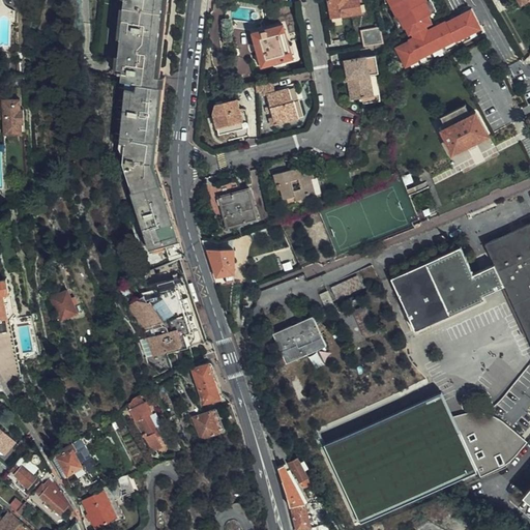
[(130,82),(154,84),(163,0),(125,0),(118,71),(123,72),(121,81),(127,82),(130,82)]
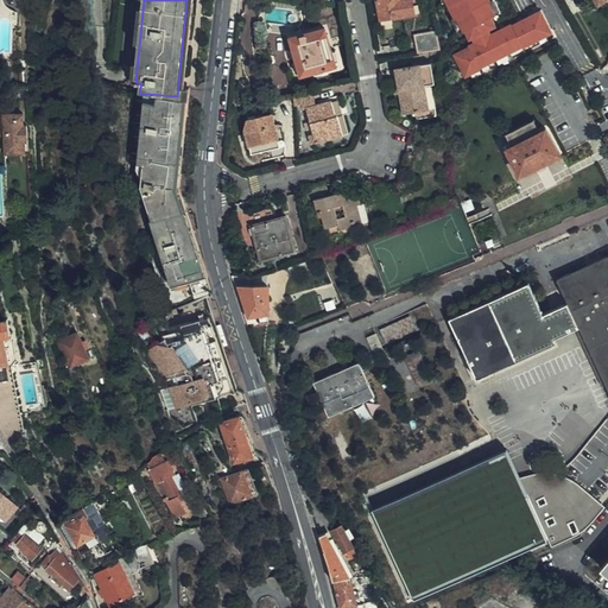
[(378,0),(381,21),(416,14),(412,0),(378,0)]
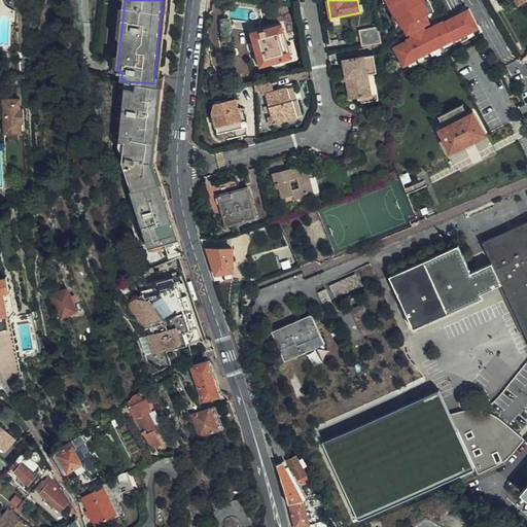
[(432,12),(425,0),(386,0),(400,28),(432,12)]
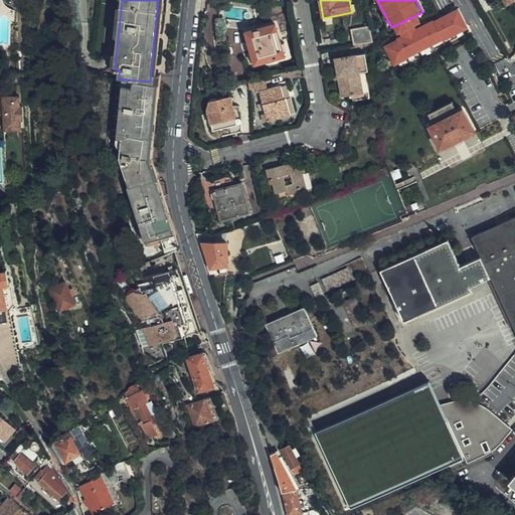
[(385,43),(395,64),(468,29),(458,7),(385,43)]
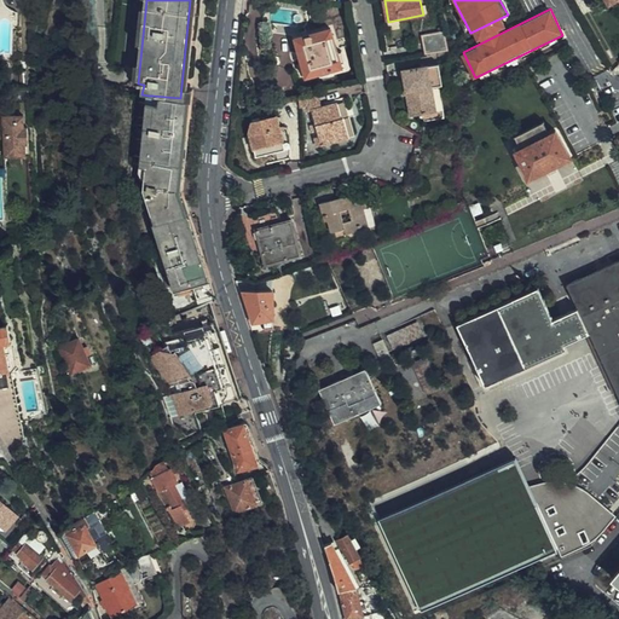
[(310,77),(322,74),(333,70),(346,67),(345,64),(348,63),(346,52),(341,53),(333,29),(299,39),(302,50),(311,46),(314,58),(305,61),(306,63),(301,64),(305,76),(310,75),(310,77)]
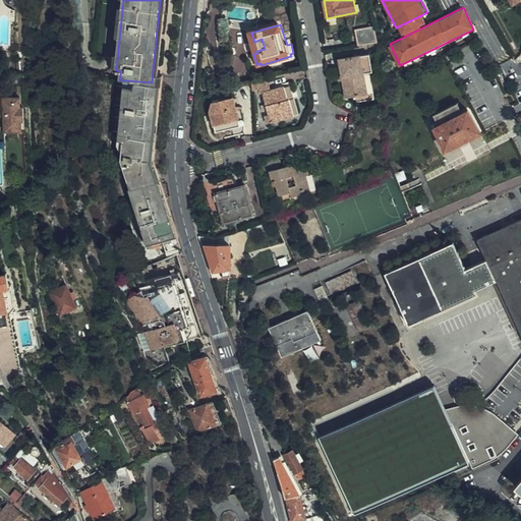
[(357,31),(359,47),(379,43),(374,26),(357,31)]
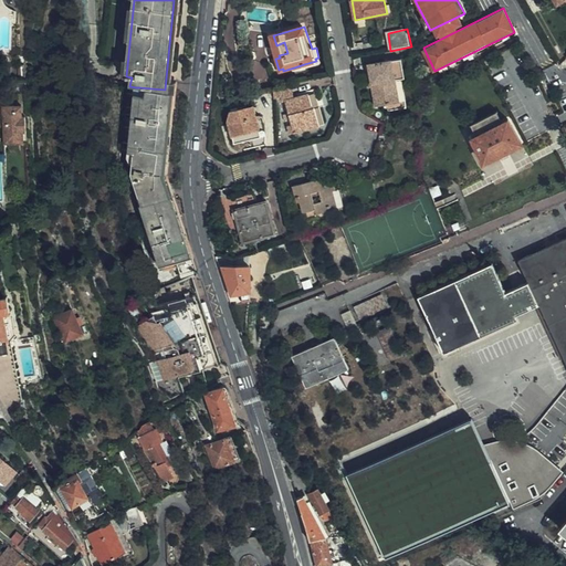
[(276,45),(279,55),(287,53),(284,42),(276,45)]
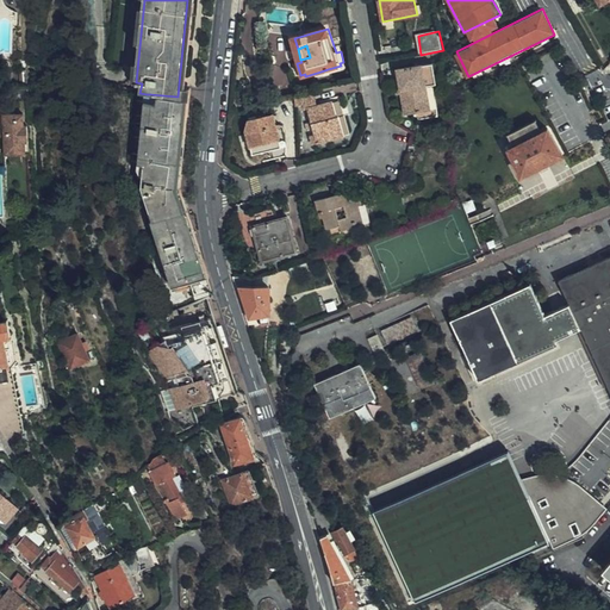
[(400,91),(402,95),(404,117),(429,113),(425,89),(436,87),(433,66),(396,72),(397,86),(403,85),(404,91),(400,91)]
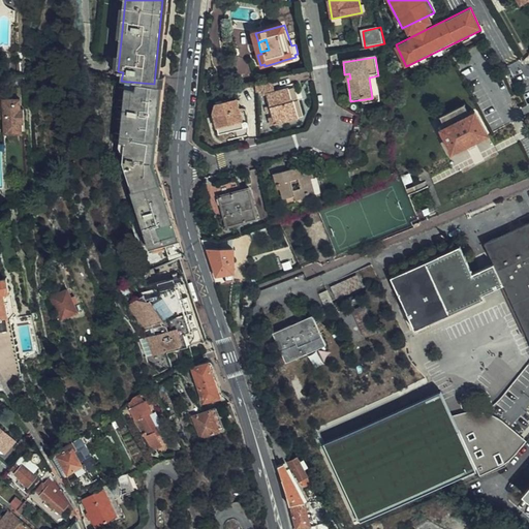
[(27,87),(28,78),(11,78),(12,87),(27,87)]
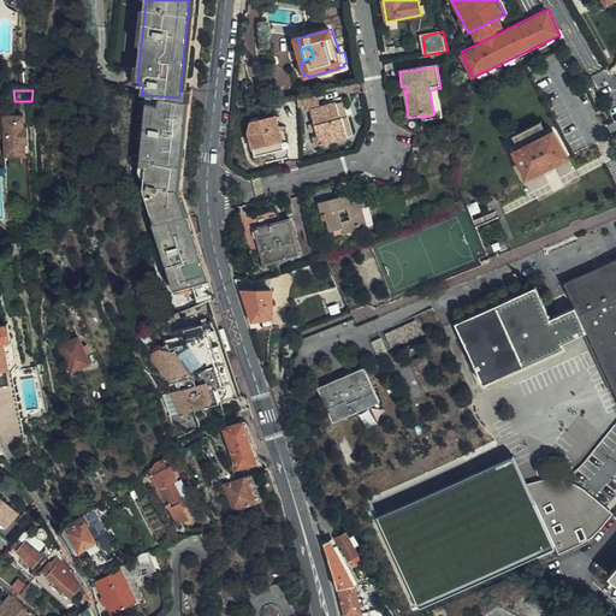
[(321,108),(317,93),(300,98),(303,106),(307,105),(308,112),(312,111),(317,124),(311,126),(312,132),(318,130),(320,137),(314,138),(317,146),(349,137),(343,117),(342,117),(338,105),(321,108)]
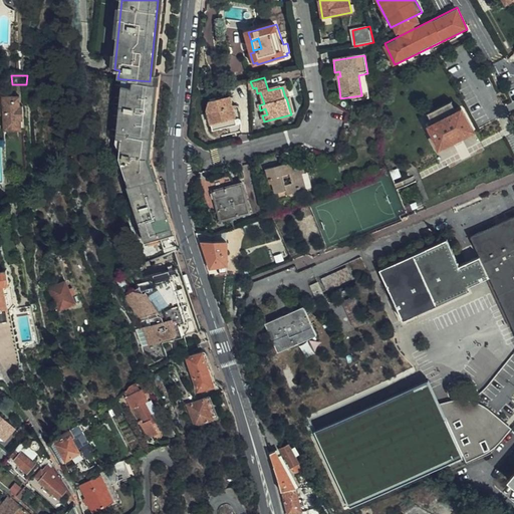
[(150,161),(157,82),(150,81),(126,79),(123,79),(117,139),(122,140),(120,159),(130,187),(127,187),(147,242),(174,233),(150,161)]
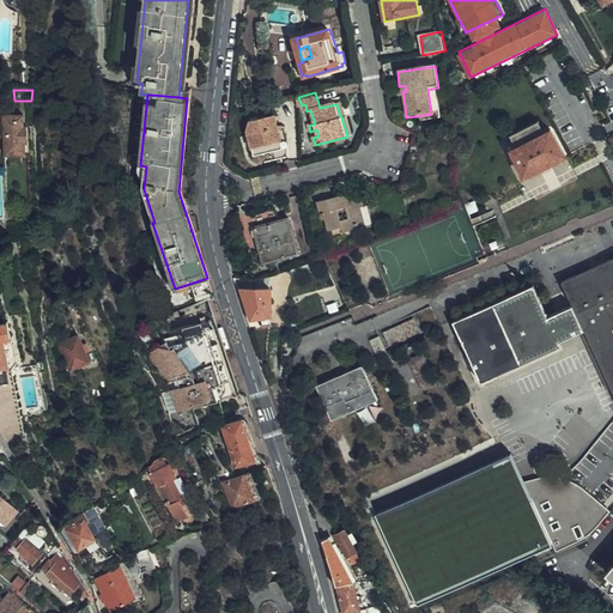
[(341,102),(337,104),(340,116),(341,116),(347,137),(352,134),(347,117),(346,119),(341,102)]
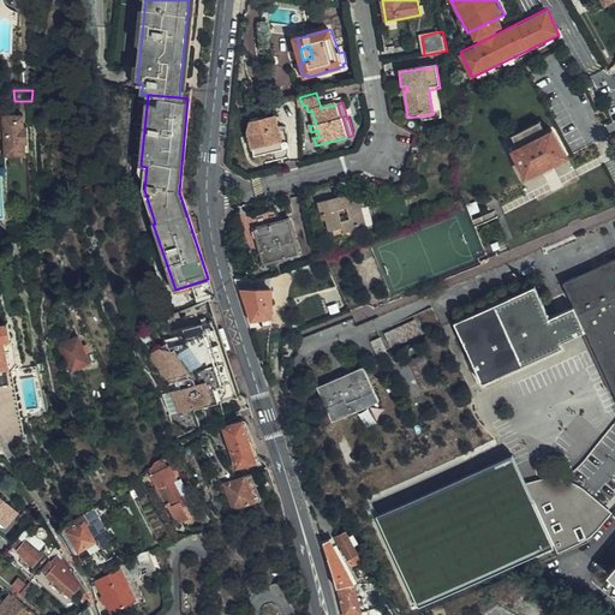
[(6,157),(30,156),(30,144),(34,144),(33,127),(29,127),(28,115),(5,118),(6,157)]
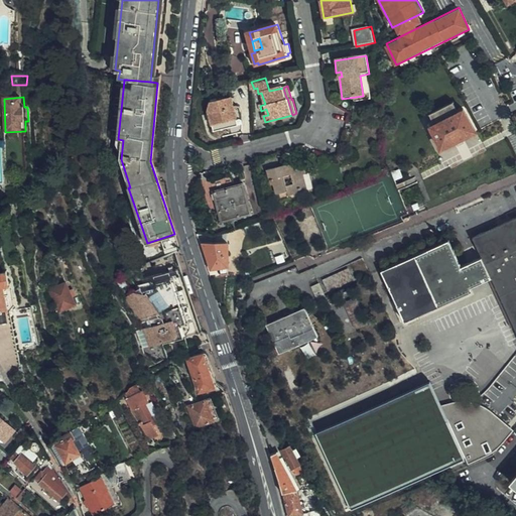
[(232,120),(238,119),(232,98),(211,103),(209,111),(215,132),(234,126),(232,120)]
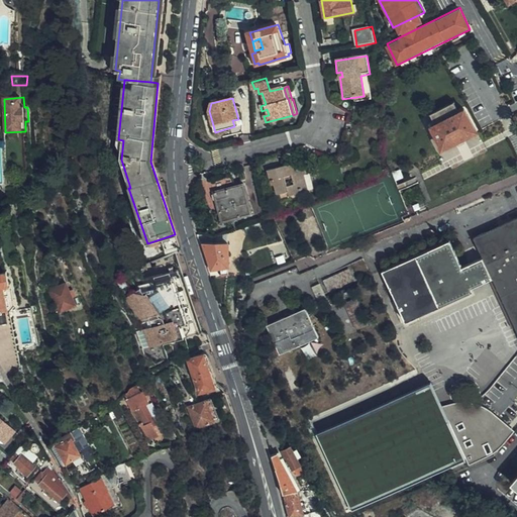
[(431,127),(442,149),(478,132),(466,110),(431,127)]
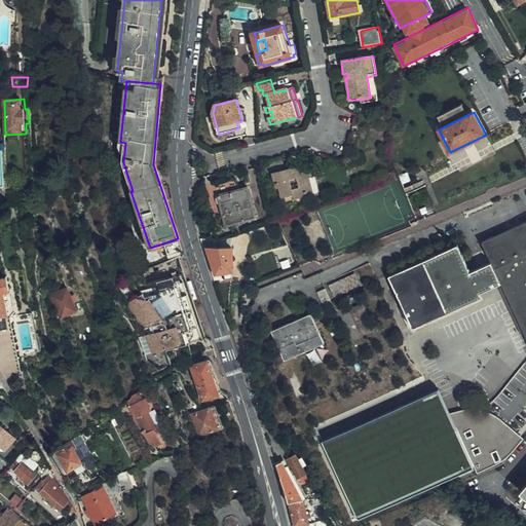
[(308,167),(305,170),(303,170),(297,172),(295,167),(286,170),(283,159),(269,163),(276,188),(278,188),(282,197),(283,197),(285,205),(295,202),(295,199),(313,194),(308,178),(311,177),(308,167)]
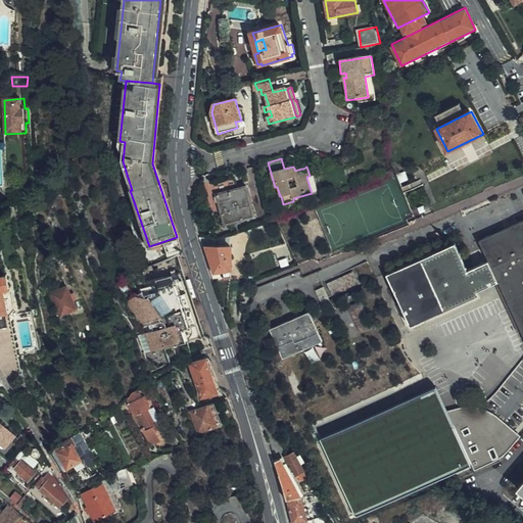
[(408,177),(405,170),(396,173),(399,180),(408,177)]
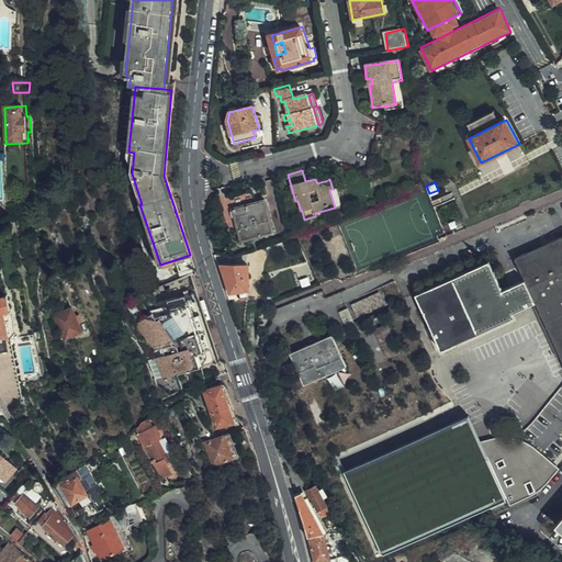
[(450,191),(439,195),(441,201),(453,197),(450,191)]
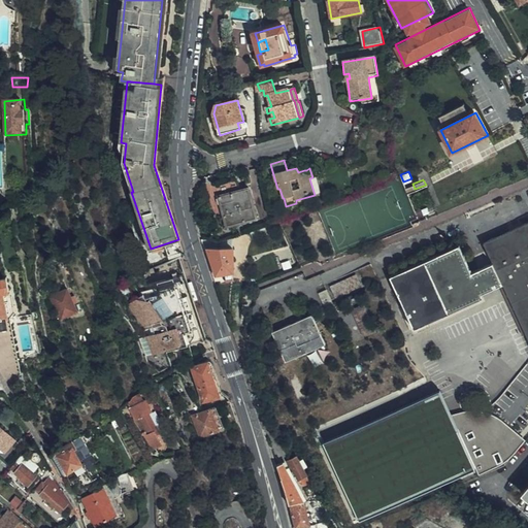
[(415,189),(413,184),(405,187),(408,192),(415,189)]
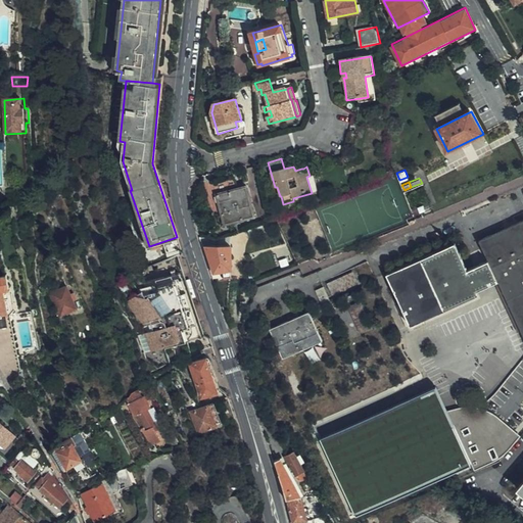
[(255,217),(247,186),(218,195),(227,225),(255,217)]
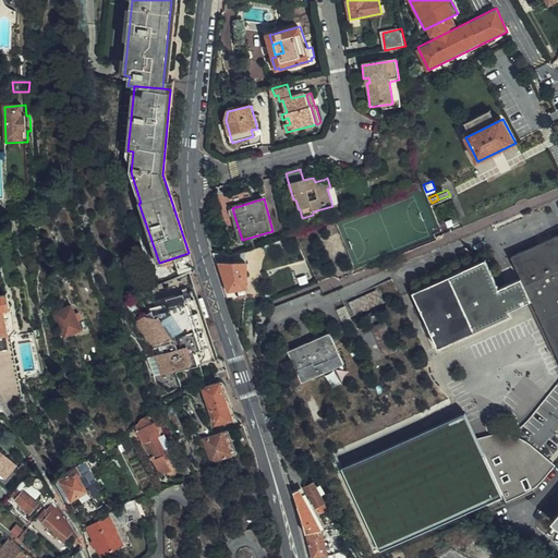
[(273,229),(283,226),(278,207),(268,210),(273,229)]
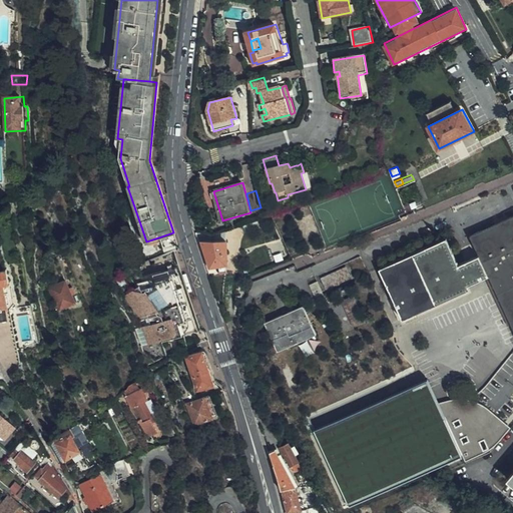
[(512,216),(471,236),(480,255),(459,265),(446,239),(381,270),(404,320),(470,289),(468,286),(489,276),(512,326),(512,216)]
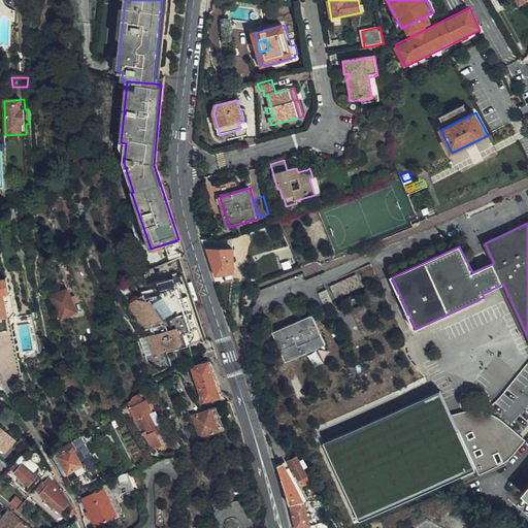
[(219,241),(215,240),(215,250),(231,249),(231,239),(219,241)]
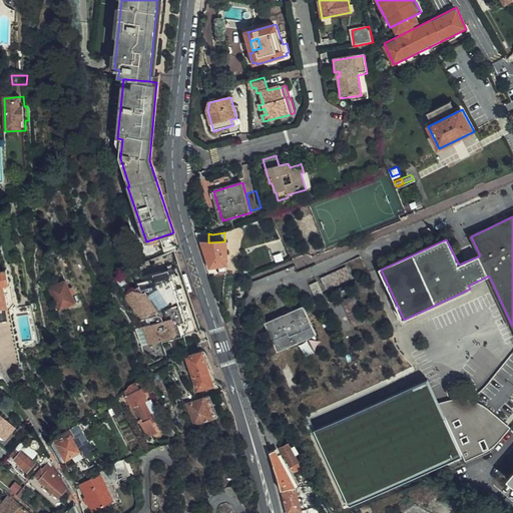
[(178,248),(175,238),(163,243),(166,254),(178,248)]
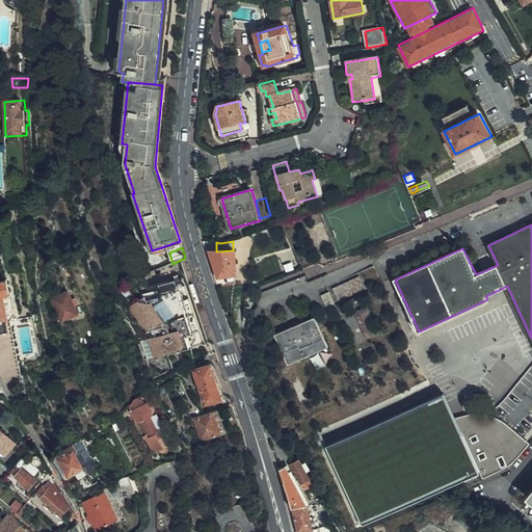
[(233,250),(216,251),(210,251),(218,276),(229,275),(234,274),(236,274),(235,250),(233,250)]
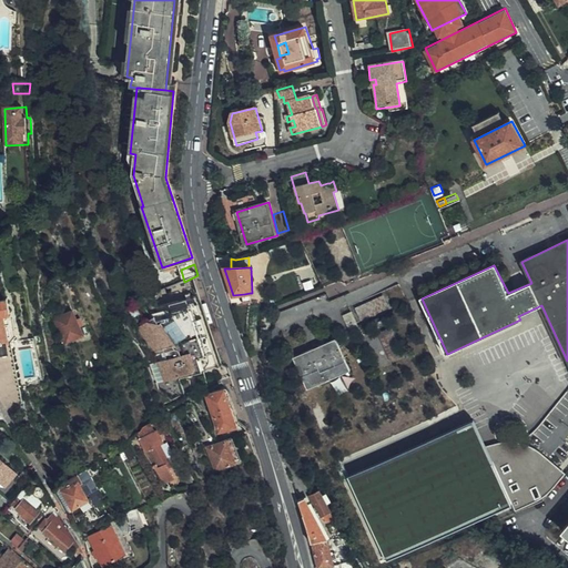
[(176,302),(179,308),(189,305),(193,318),(202,315),(198,303),(195,296),(176,302)]
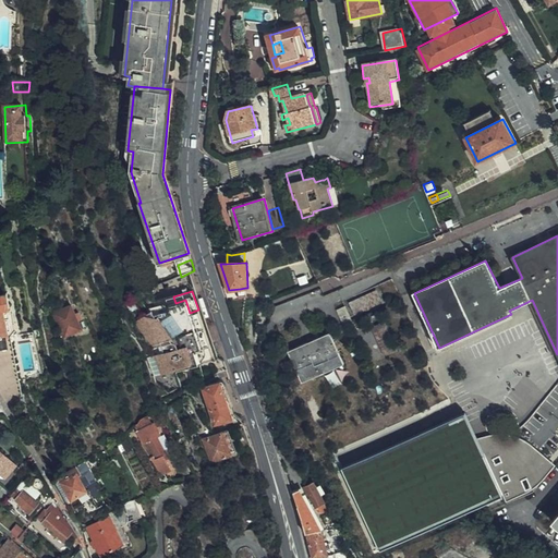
[(377,291),(350,304),(355,316),(383,303),(377,291)]
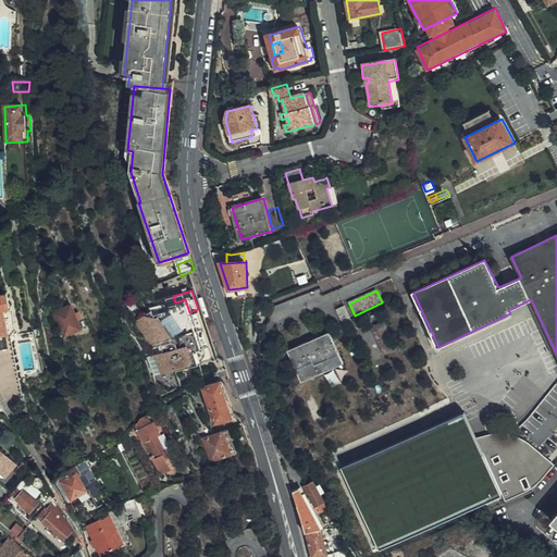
[(0,334),(10,333),(5,310),(11,309),(8,295),(0,296),(0,334)]
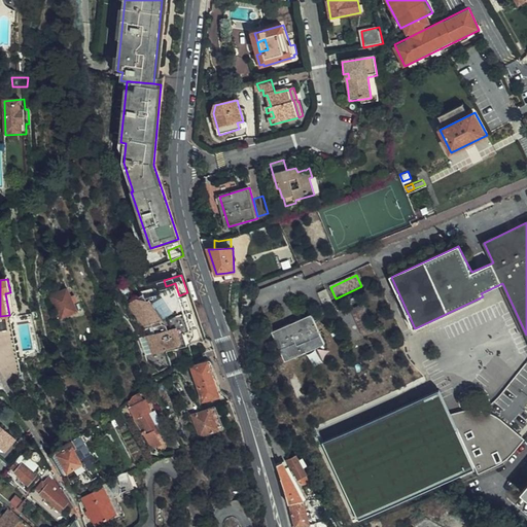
[(184,312),(179,295),(175,283),(166,286),(164,280),(145,286),(148,296),(145,297),(143,294),(128,305),(142,325),(143,329),(149,327),(148,324),(151,323),(153,330),(159,329),(160,331),(147,337),(152,354),(166,349),(168,355),(176,353),(174,349),(178,351),(179,347),(187,345),(188,345),(195,343),(189,329),(184,312)]
